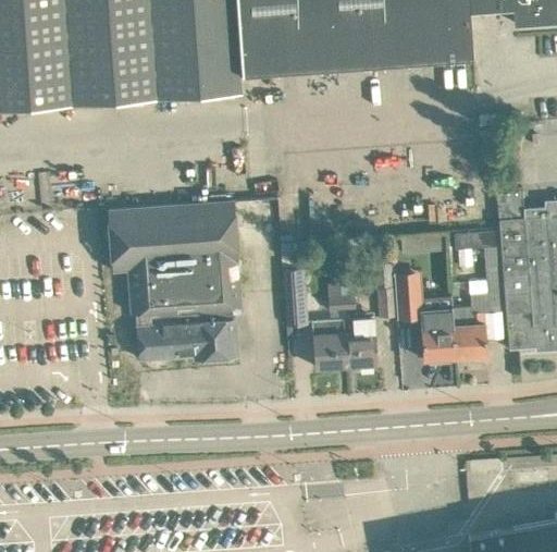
[(556,0),(0,0),(0,113),(242,96),(240,78),(473,62),(470,14),(512,11),(514,27),(556,23),(556,0)]
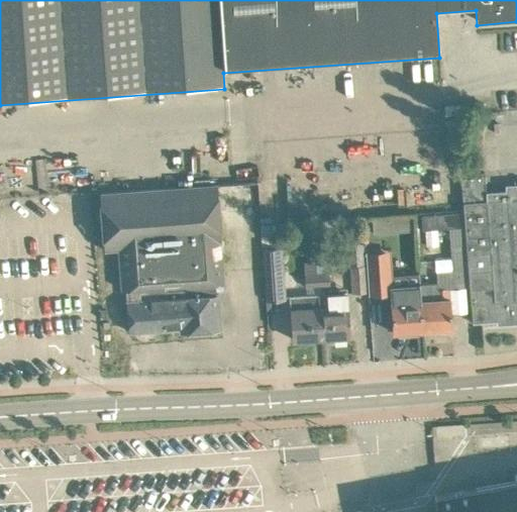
[(516,187),(506,189),(506,194),(486,195),(485,177),(461,178),(462,206),(463,206),(466,230),(470,292),(473,327),(516,323),(516,187)]
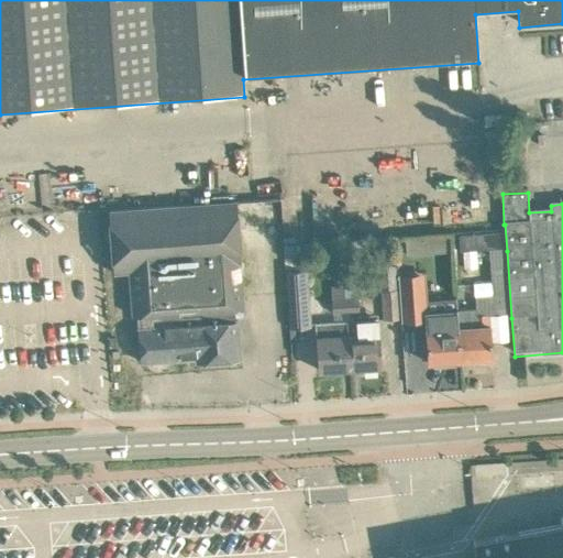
[(283,230),(282,216),(280,203),(109,214),(113,279),(132,277),(134,303),(135,303),(138,332),(139,345),(141,367),(196,362),(196,365),(240,363),(239,341),(236,325),(246,324),(240,232),(283,230)]
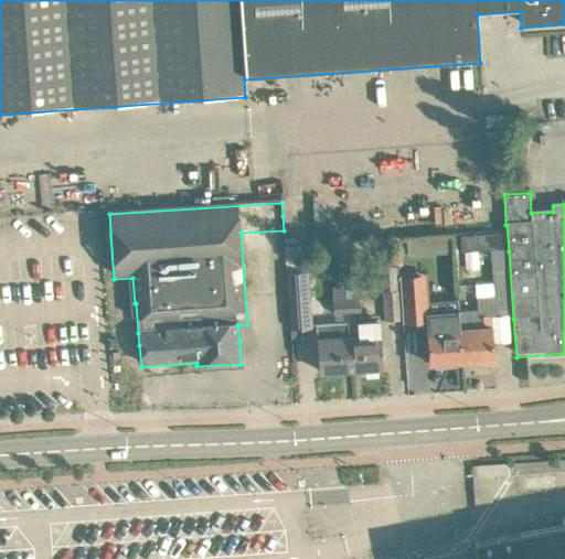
[(462,366),(494,364),(491,331),(490,320),(513,319),(509,251),(505,251),(504,236),(460,239),(461,256),(490,254),(492,287),(476,289),(477,313),(459,315),(462,366)]
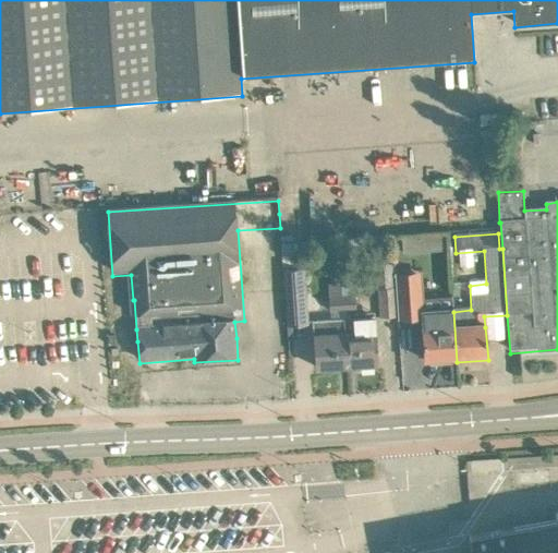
[(304,272),(283,273),(287,328),(307,327),(304,272)]
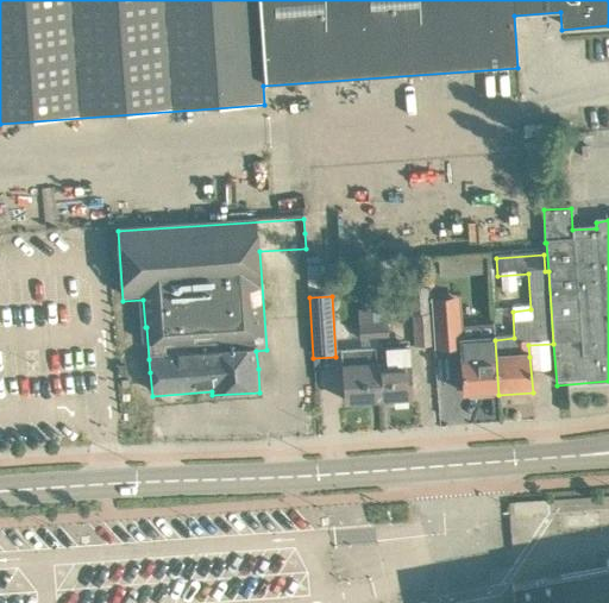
[(462,350),(460,341),(458,302),(429,305),(431,305),(434,352),(462,350)]
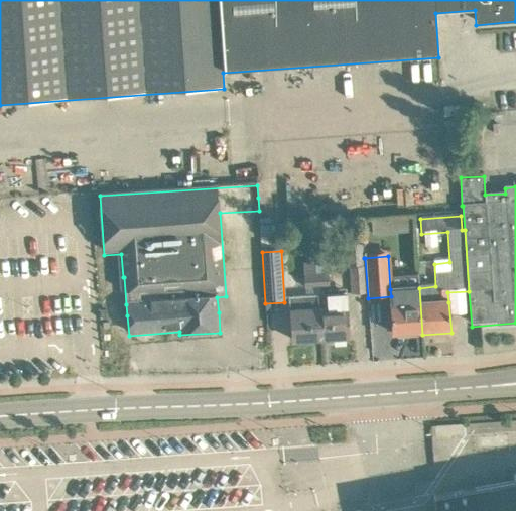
[(292,344),(320,342),(316,263),(314,263),(314,267),(306,268),(307,277),(303,278),(304,298),(289,299),(292,344)]
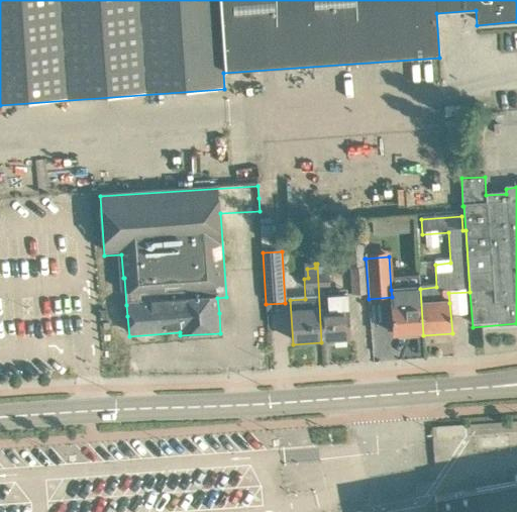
[(346,297),(328,298),(321,298),(321,290),(328,289),(327,264),(317,264),(321,342),(349,340),(346,297)]
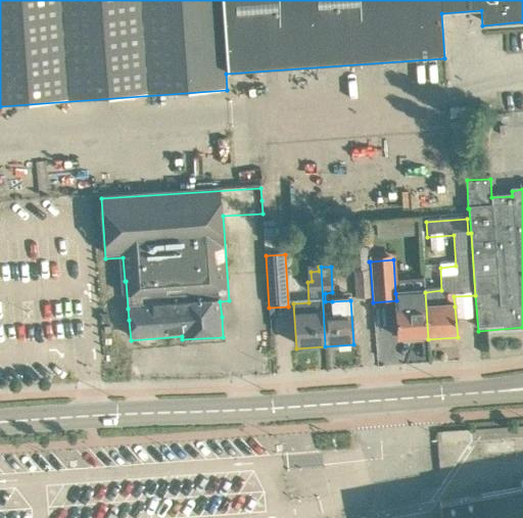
[(370,272),(355,274),(358,300),(372,298),(370,272)]
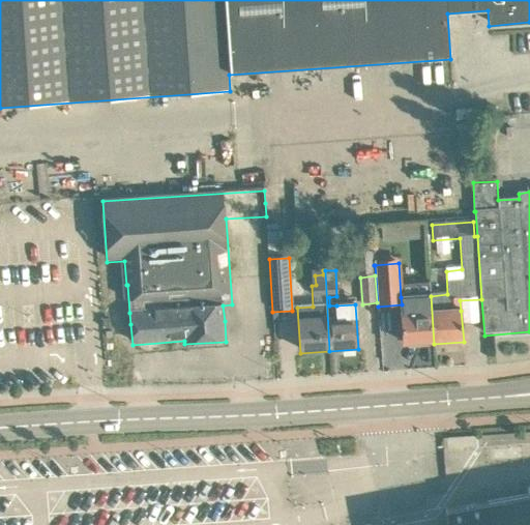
[(431,344),(434,344),(431,296),(401,297),(402,304),(402,315),(404,346),(419,345),(419,349),(431,348),(431,344)]
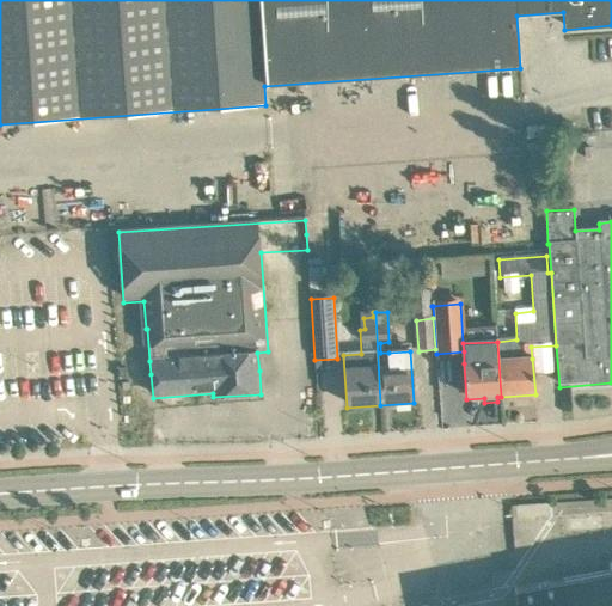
[(610,575),(514,592),(516,605),(611,605),(611,567),(609,568),(610,575)]
